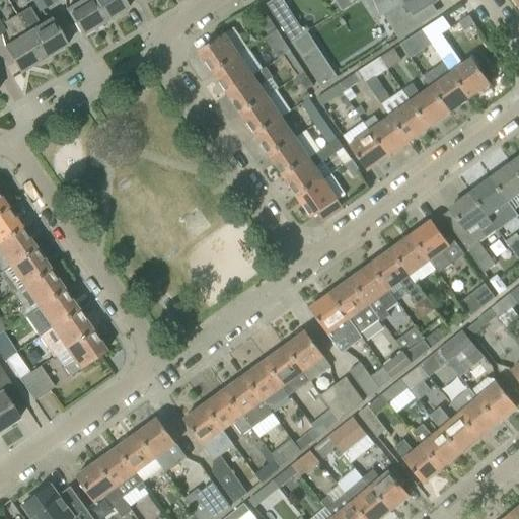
[(51,5),(48,0),(31,0),(39,12),(51,5)]
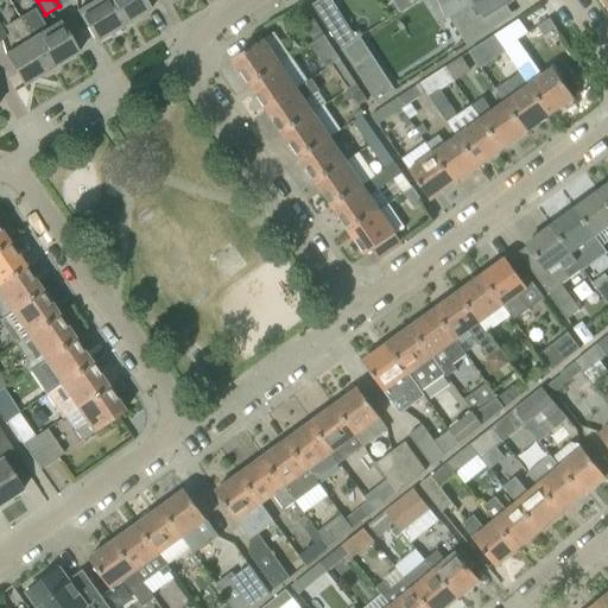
[(82,0),(87,7),(77,13),(95,44),(122,27),(105,0),(82,0)]
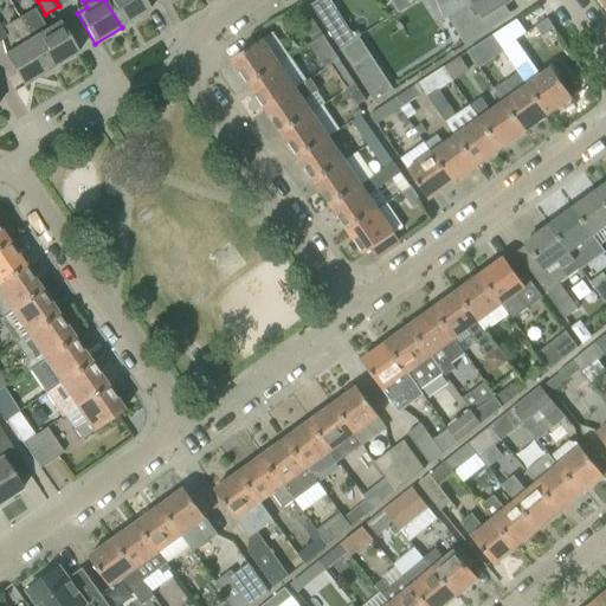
[(104,0),(122,27),(149,11),(142,0),(104,0)]
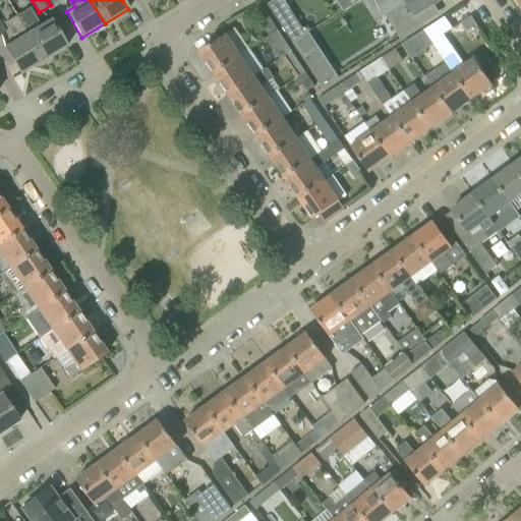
[(275,0),(268,5),(293,43),(306,34),(283,0),(275,0)]
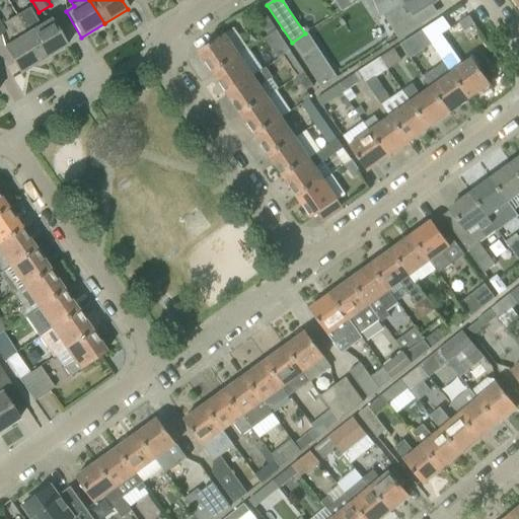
[(352,5),(358,0),(334,0),(342,11),(352,5)]
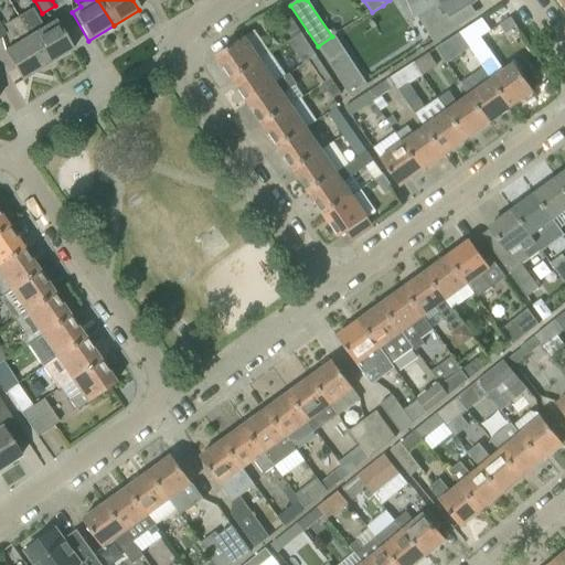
[(427,0),(433,8),(440,2),(450,18),(464,10),(478,0),(427,0)]
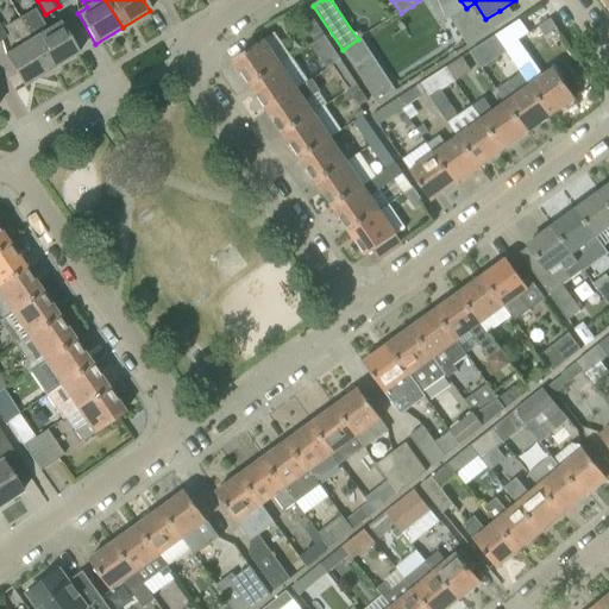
[(33,10),(19,18),(50,71),(77,55),(58,23),(46,31),(33,10)]
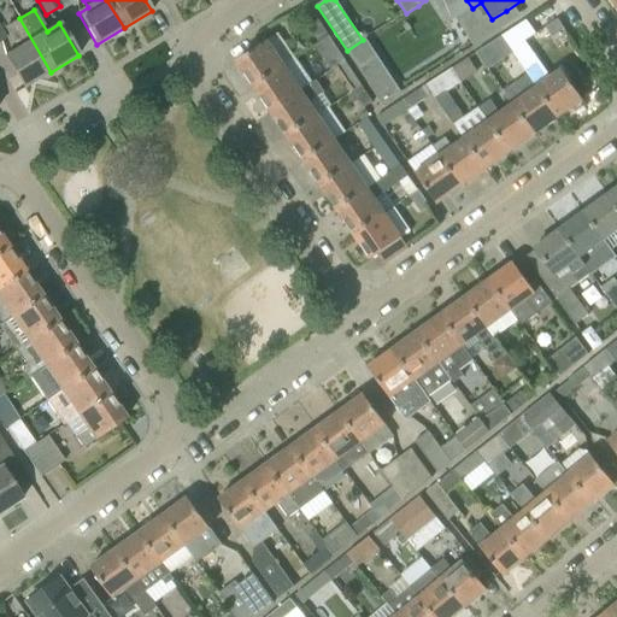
[(51,72),(19,18),(3,28),(16,50),(5,57),(24,88),(51,72)]
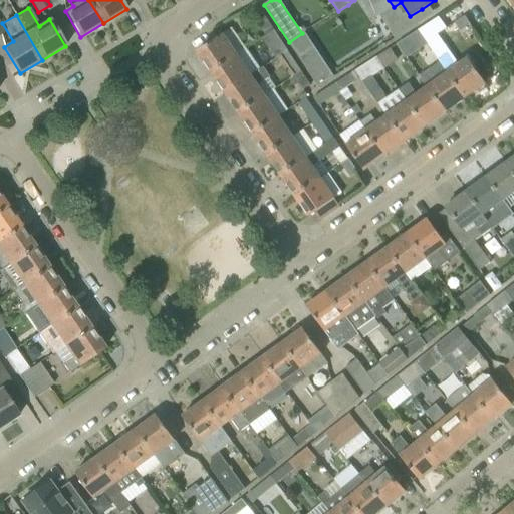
[(274,30),(265,16),(257,22),(266,36),(274,30)]
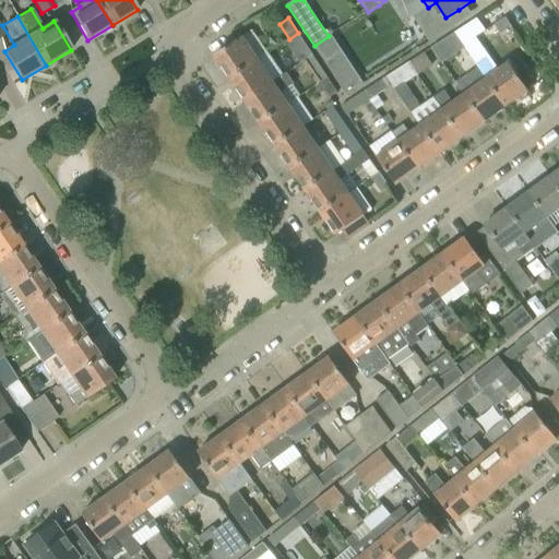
[(486,81),(504,107),(526,92),(527,92),(528,92),(509,63),(508,64),(499,71),(487,56),(475,38),(486,32),(477,19),(454,34),(464,49),(475,64),(485,81),(486,81)]
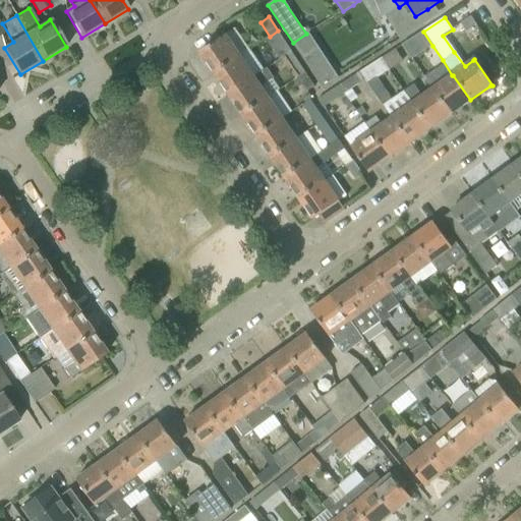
[(461,23),(466,32),(476,24),(471,17),(461,23)]
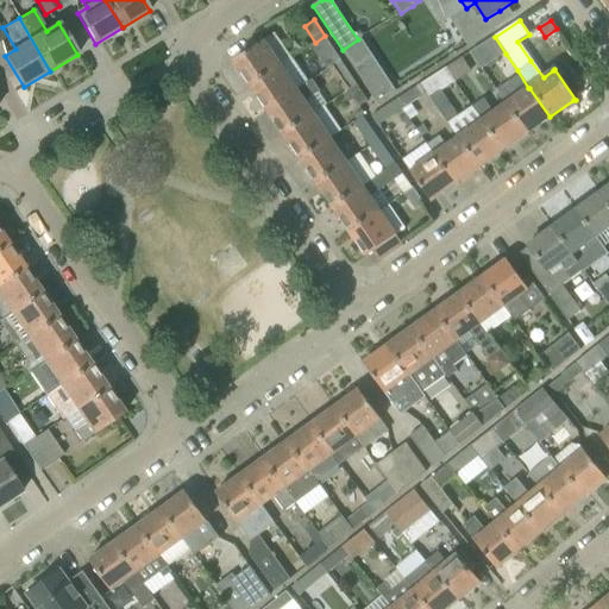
[(341,60),(325,36),(315,43),(309,46),(326,70),(332,67),(341,60)]
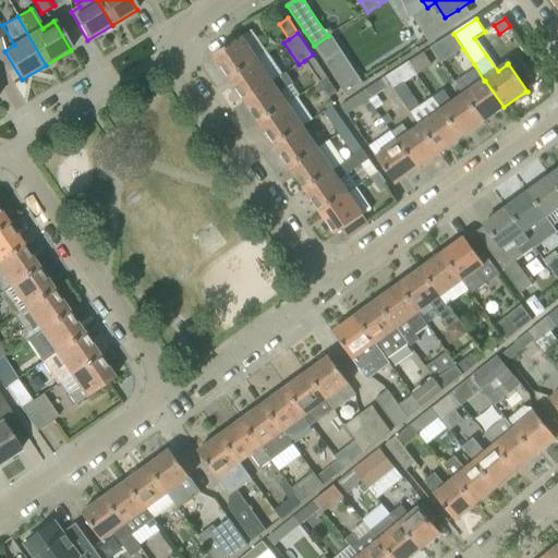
[(463,49),(453,34),(445,39),(431,48),(440,63),(455,53),(463,49)]
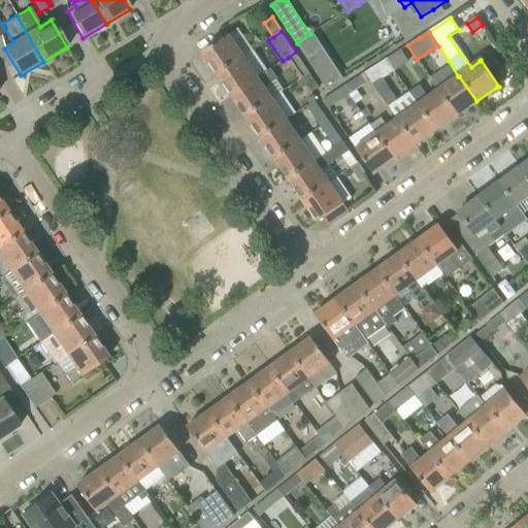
[(203,55),(218,74),(243,57),(229,36),(202,54),(203,55)]
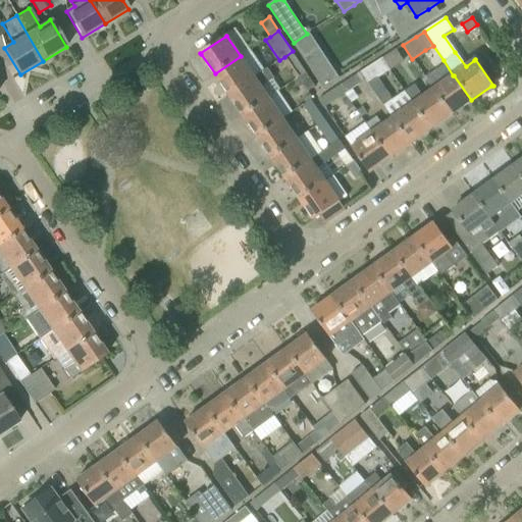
[(318,47),(302,57),(322,89),(338,79),(318,47)]
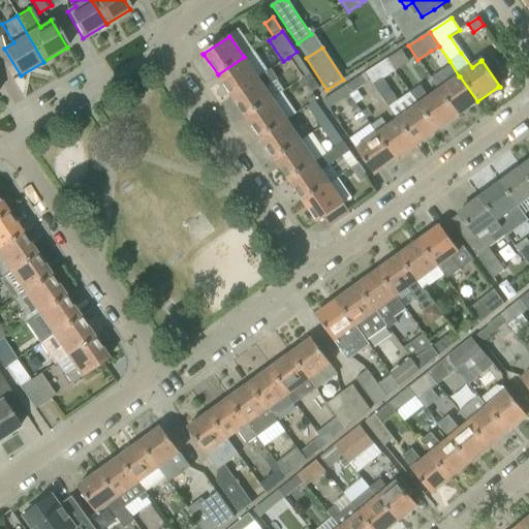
[(401,51),(386,59),(395,71),(408,63),(401,51)]
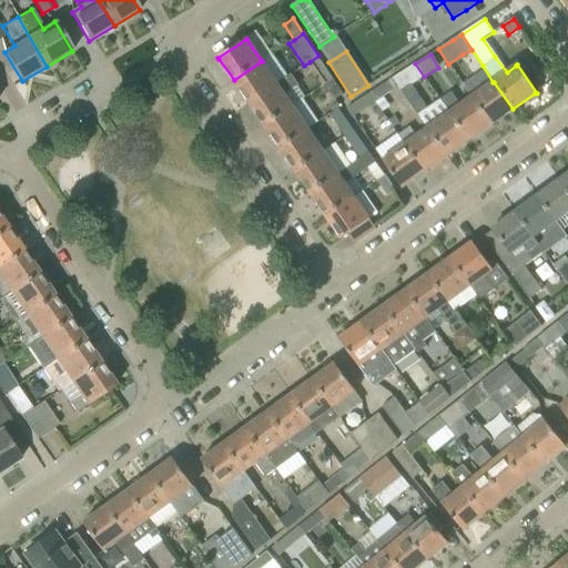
[(333,79),(318,56),(310,62),(324,85),(333,79)]
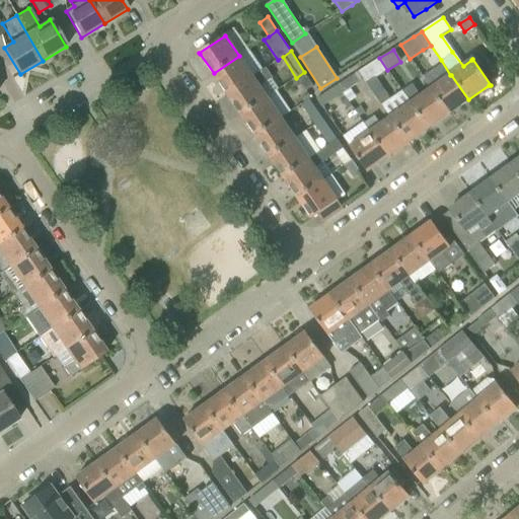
[(214,73),(228,94),(253,77),(239,56),(214,73)]
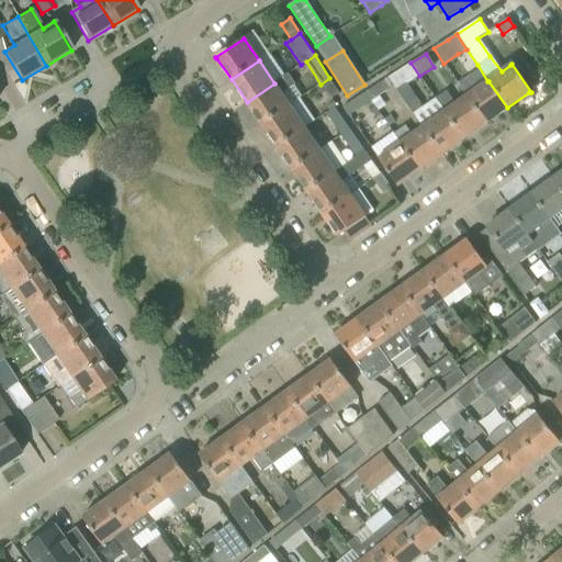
[(411,63),(388,78),(393,87),(396,91),(406,85),(419,76),(411,63)]
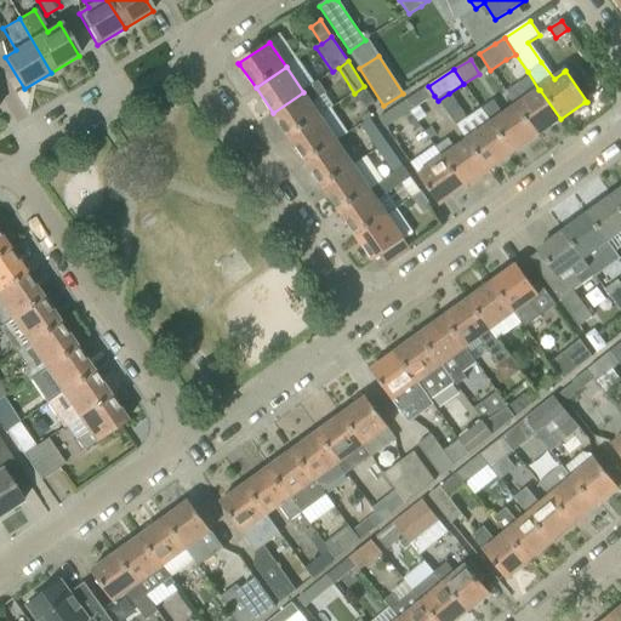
[(273,113),(289,137),(319,117),(311,104),(328,95),(319,81),(303,92),(273,113)]
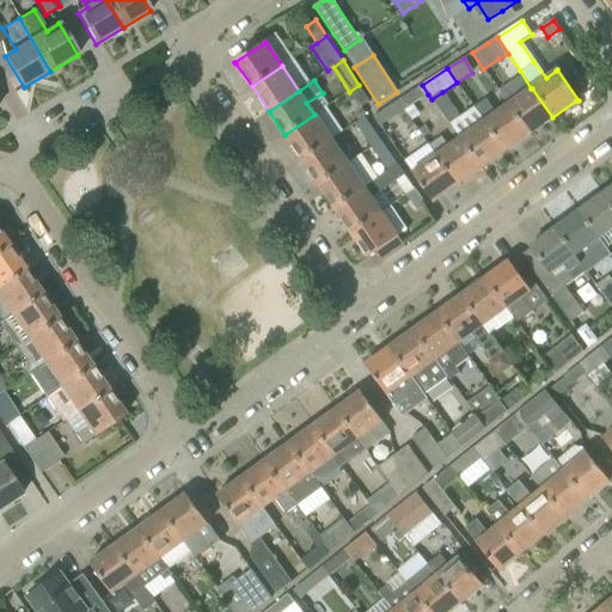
[(508,105),(530,134),(552,117),(532,89),(531,89),(520,97),(510,83),(499,91),(508,105)]
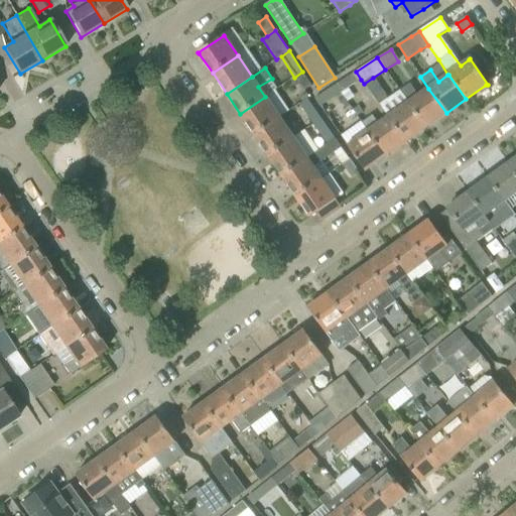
[(311,85),(302,72),(294,78),(303,91),(311,85)]
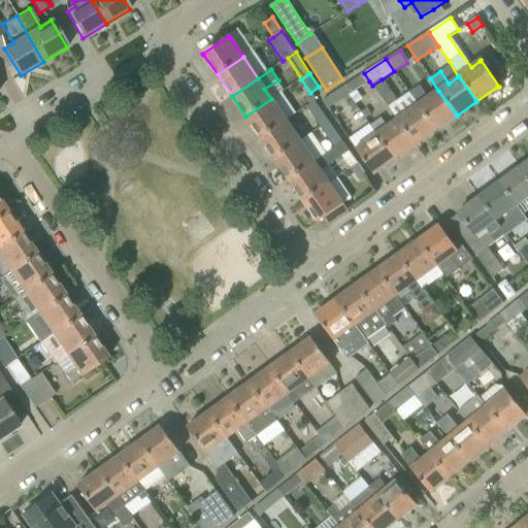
[(357,77),(342,87),(349,95),(362,86),(357,77)]
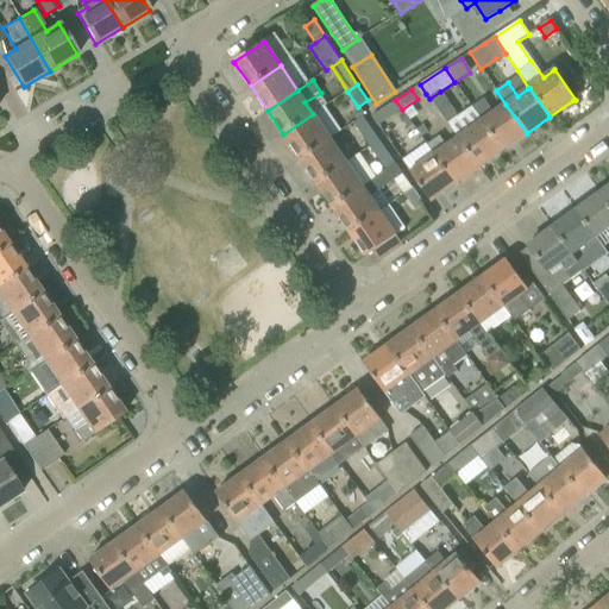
[(402,110),(395,100),(378,110),(384,120),(402,110)]
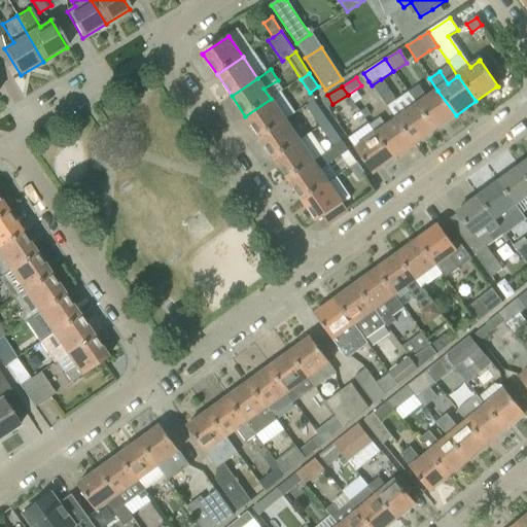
[(409,93),(435,130),(456,115),(437,91),(427,98),(418,86),(409,93)]
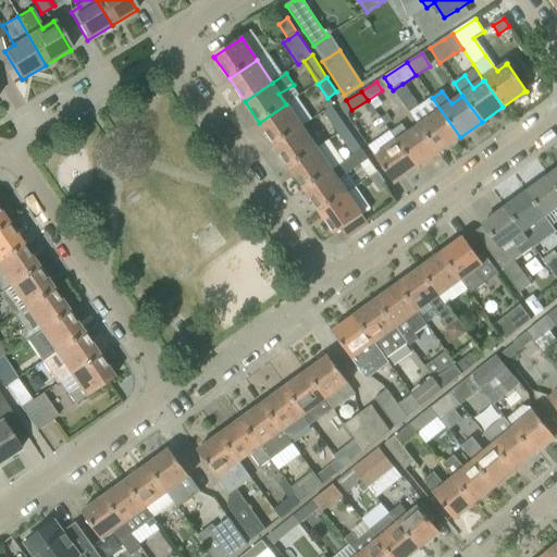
[(410,115),(418,127),(420,126),(438,152),(460,137),(432,98),(410,115)]
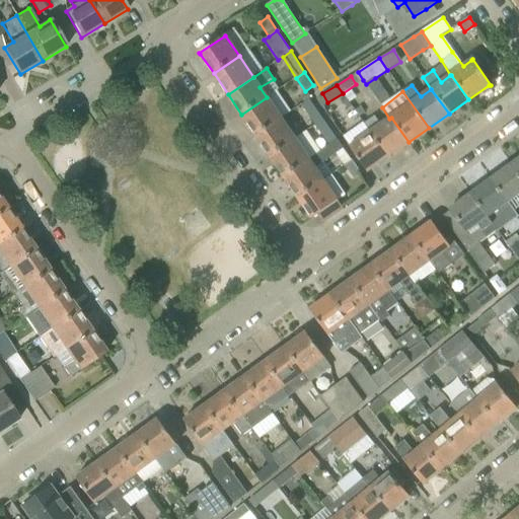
[(241,115),(255,135),(281,119),(267,97),(241,115)]
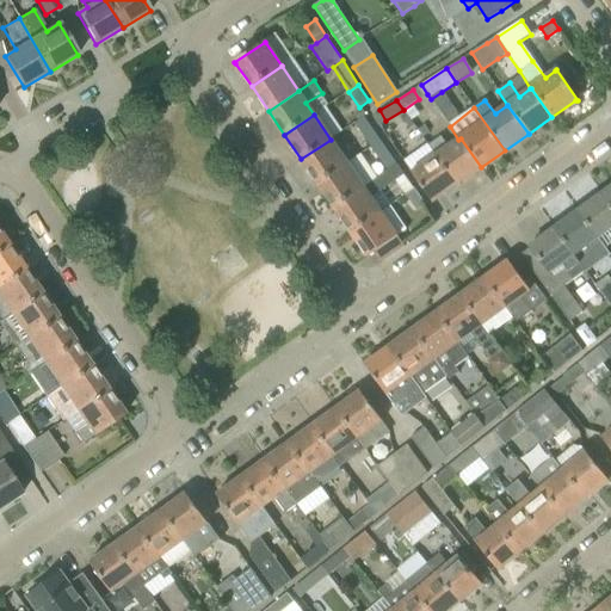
[(358,130),(371,148),(380,141),(368,124),(358,130)]
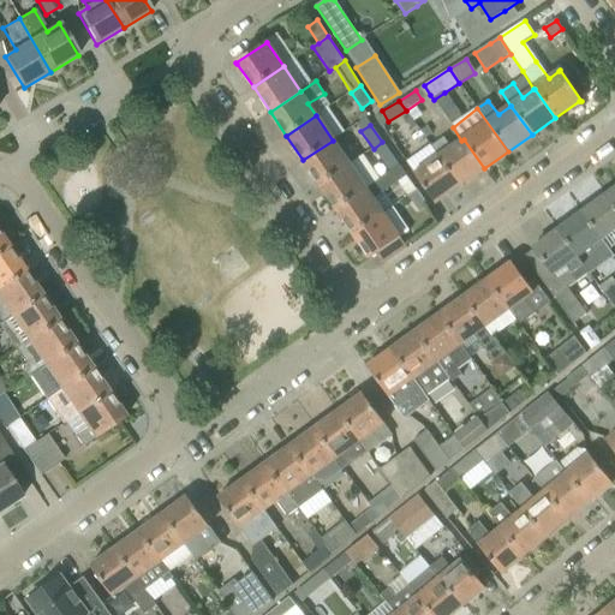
[(443,138),(433,147),(460,185),(484,168),(464,139),(461,141),(451,148),(443,138)]
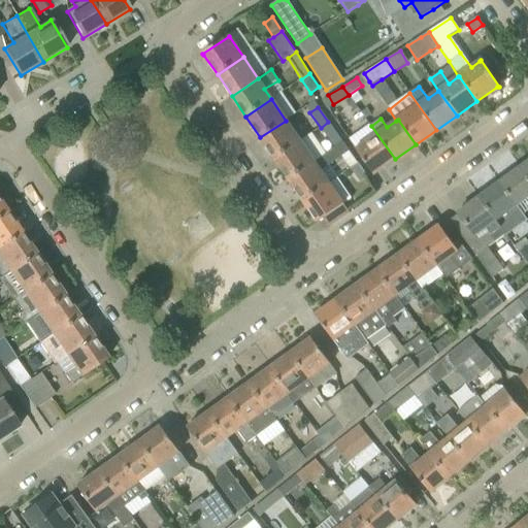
[(260,137),(274,159),(300,141),(286,121),(260,137)]
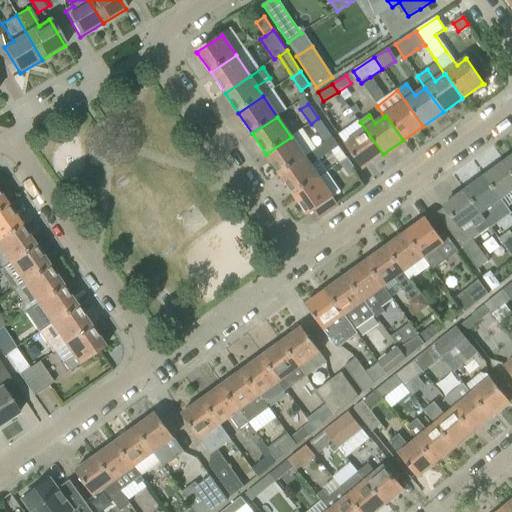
[(318,118),(311,124),(320,137),(328,131),(318,118)]
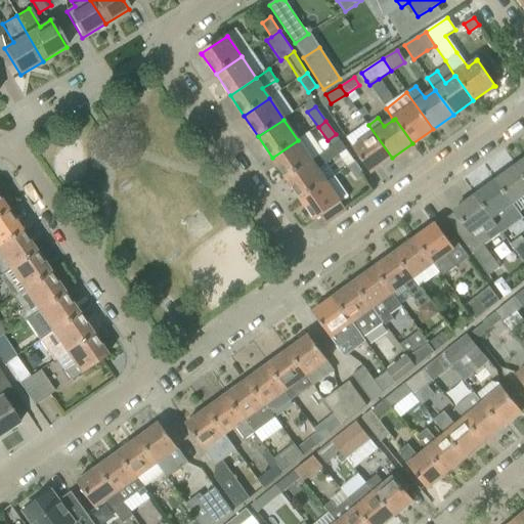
[(392,158),(368,125),(347,139),(353,148),(372,174),(373,173),(372,172),(392,158)]
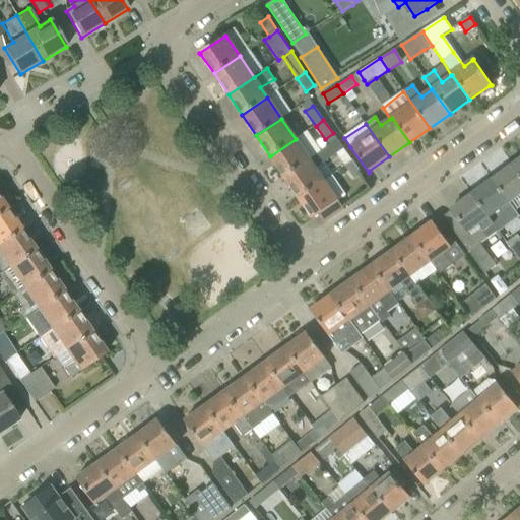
[(270,156),(284,177),(310,160),(296,139),(270,156)]
